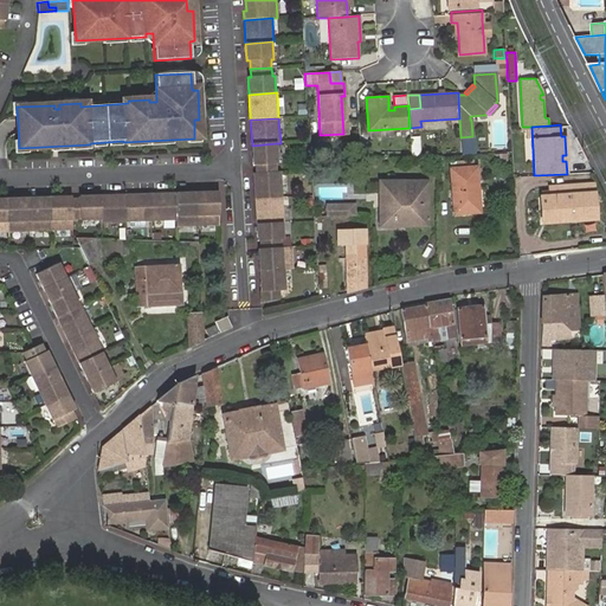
[(419,137),(410,137),(411,159),(419,158),(419,137)]
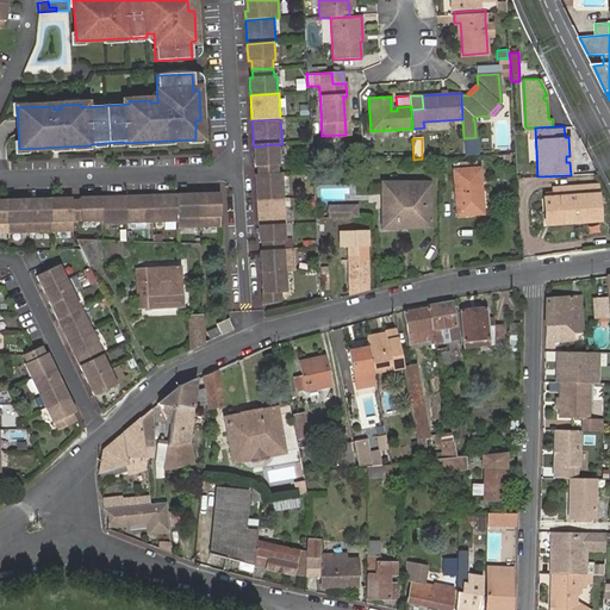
[(278,144),(254,147),(255,167),(257,167),(259,175),(279,173),(278,166),(280,166),(278,144)]
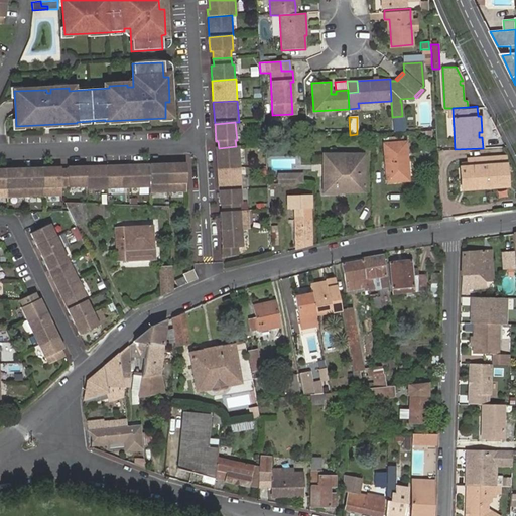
[(432,132),(419,132),(419,140),(432,140),(432,132)]
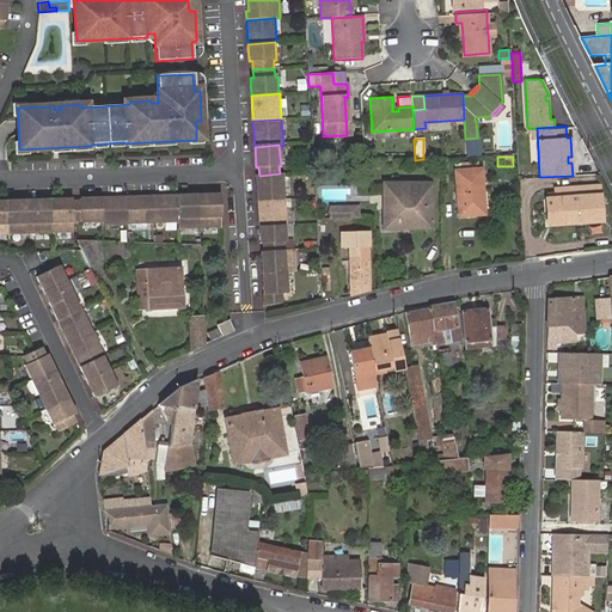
[(482,193),(481,169),(478,169),(461,171),(454,171),(458,216),(478,215),(477,193),(482,193)]
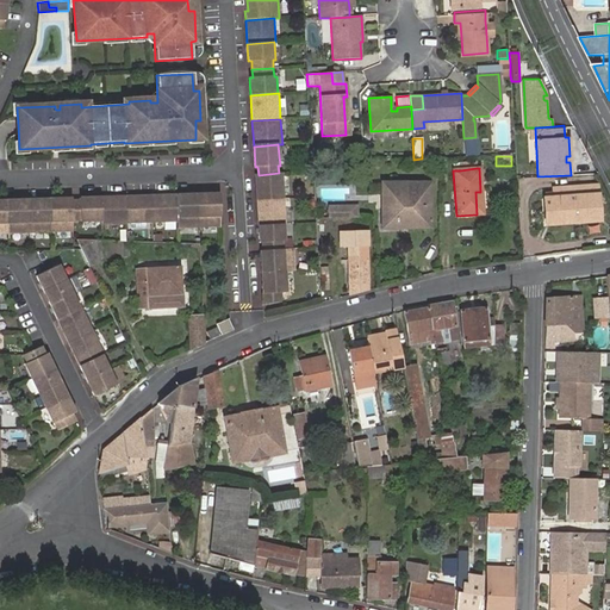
[(259,175),(256,175),(257,201),(285,199),(284,173),(279,173),(259,175)]
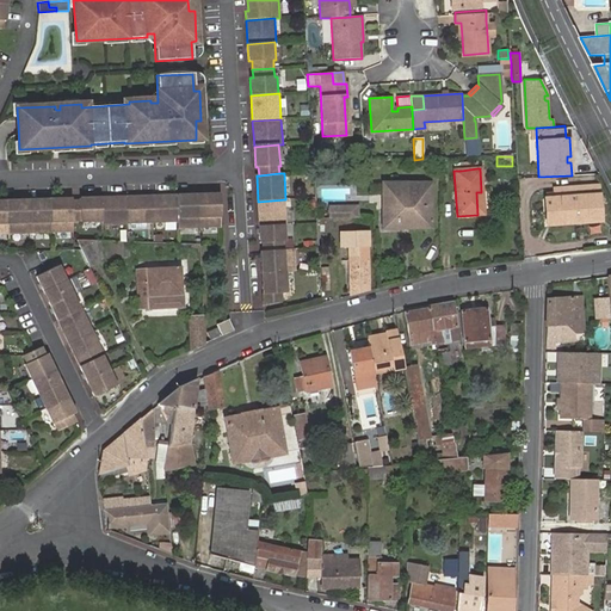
[(382,183),(382,228),(431,228),(430,183),(382,183)]
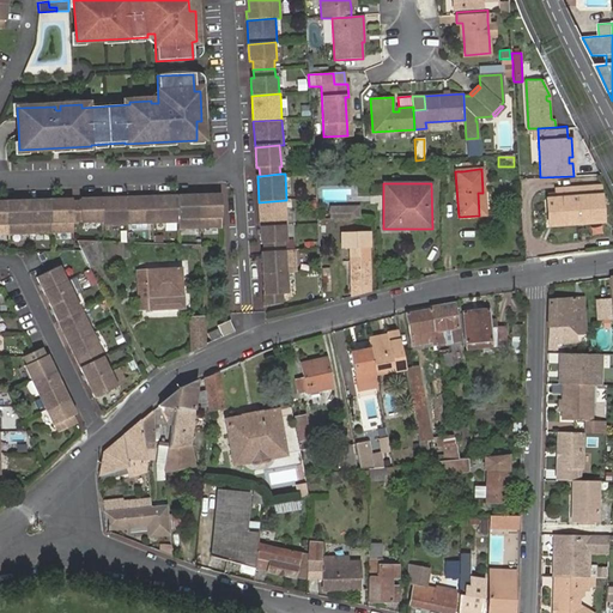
[(547,223),(601,220),(600,186),(558,187),(558,199),(547,198),(547,223)]
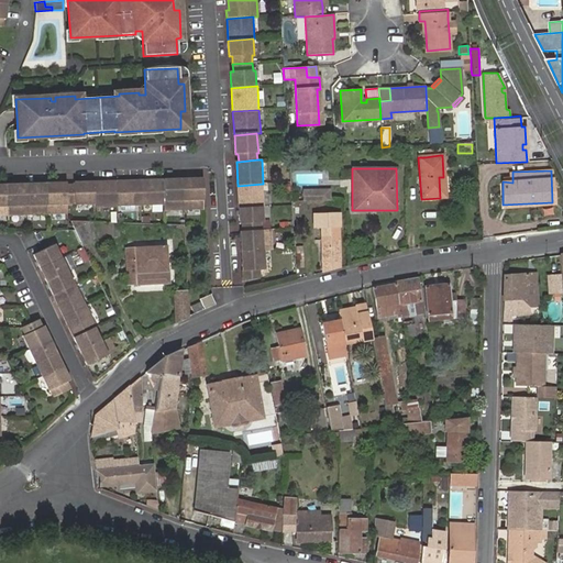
[(195,181),(184,183),(184,210),(203,209),(203,179),(195,179),(195,181)]
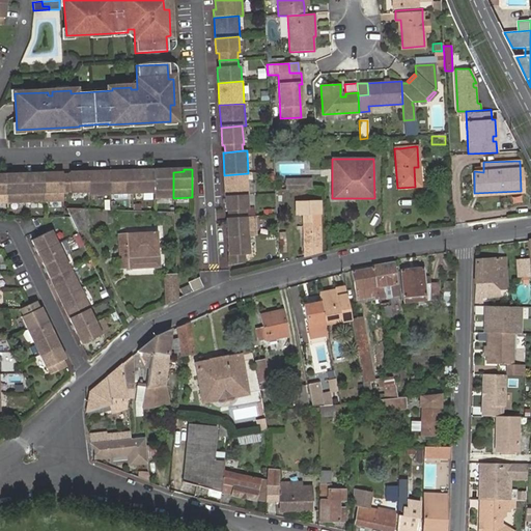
[(132,170),(110,171),(111,195),(133,194),(132,170)]
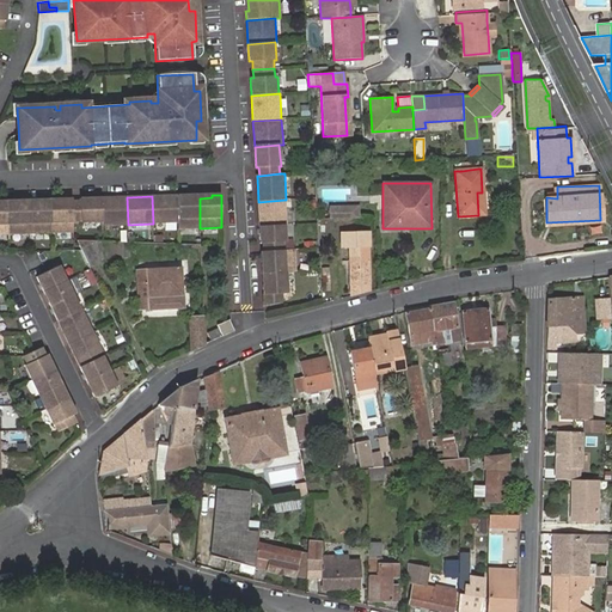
[(178,196),(152,196),(153,224),(178,222),(178,196)]
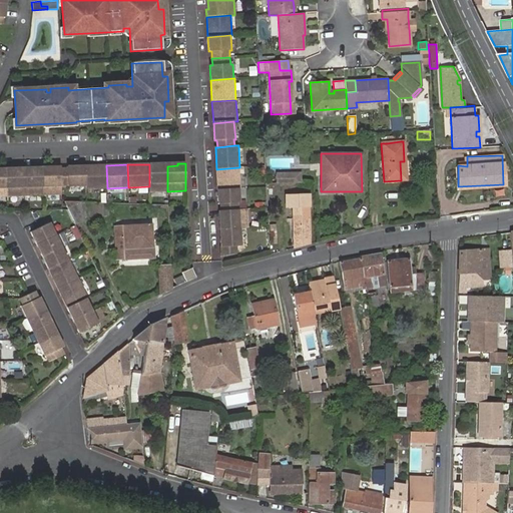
[(167,191),(167,166),(156,166),(156,164),(149,164),(149,186),(149,191),(167,191)]
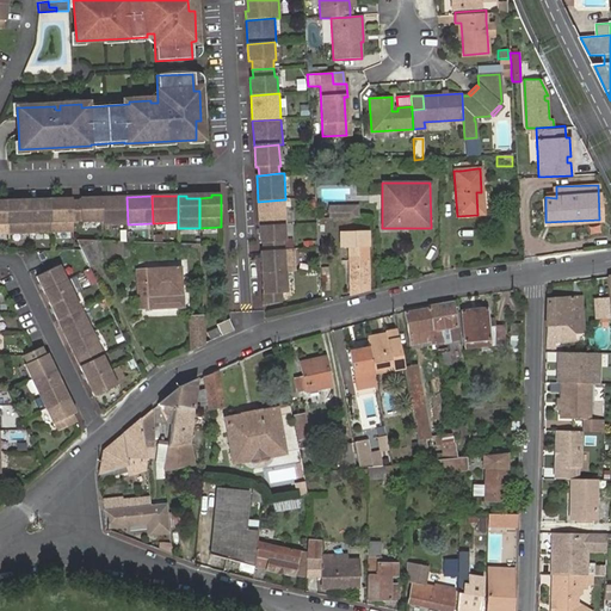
[(127,197),(102,198),(103,221),(103,226),(128,224),(127,197)]
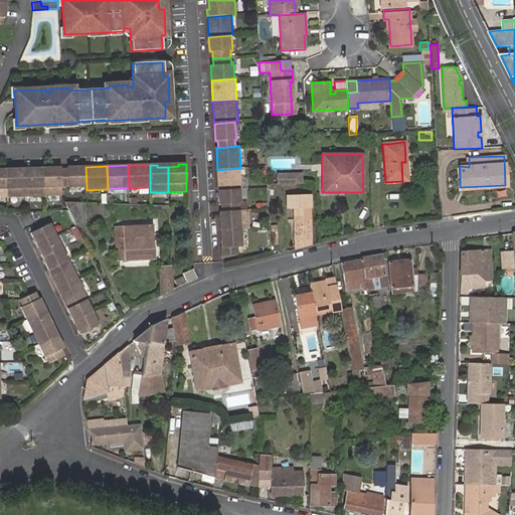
[(67,170),(61,170),(61,187),(87,186),(86,167),(67,167),(67,170)]
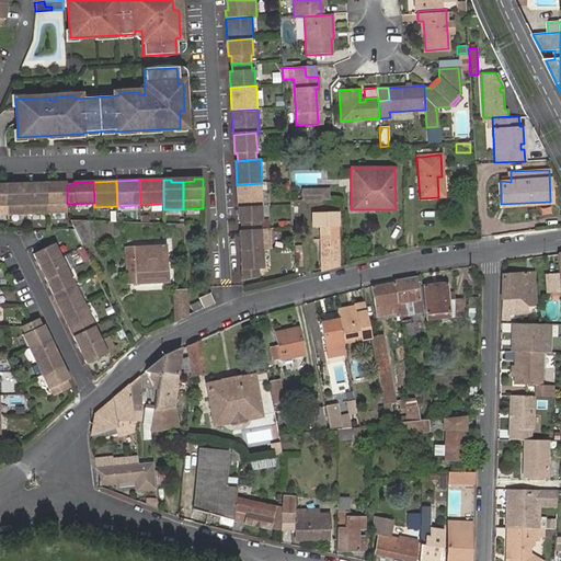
[(46,183),(38,183),(38,186),(27,186),(29,215),(47,214),(46,183)]
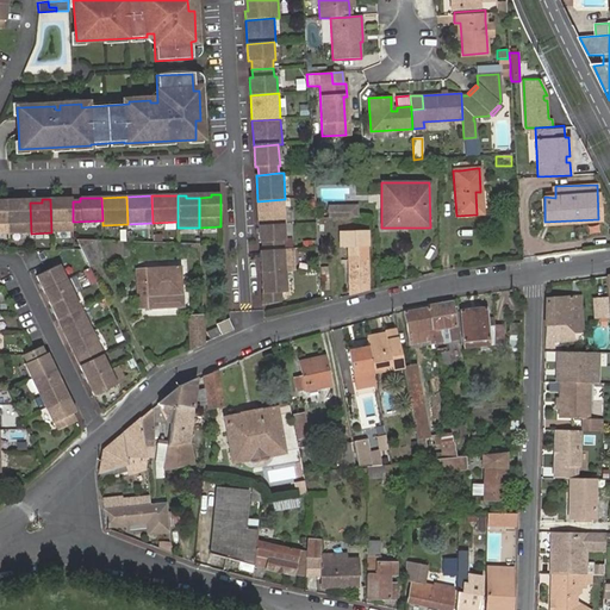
[(58,201),(60,199),(50,199),(51,232),(73,231),(73,222),(73,201),(58,201)]
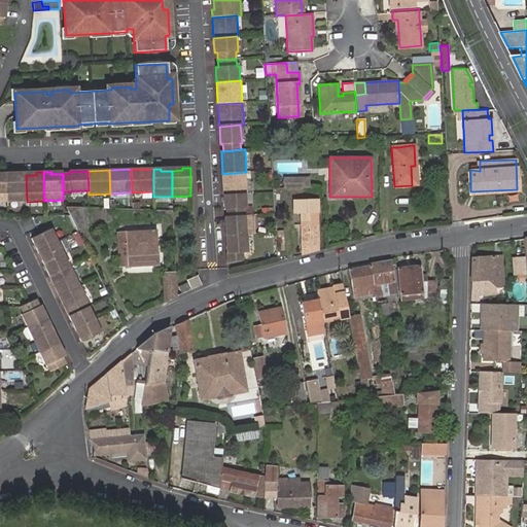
[(246,172),(222,174),(223,195),(246,194),(247,194),(246,172)]
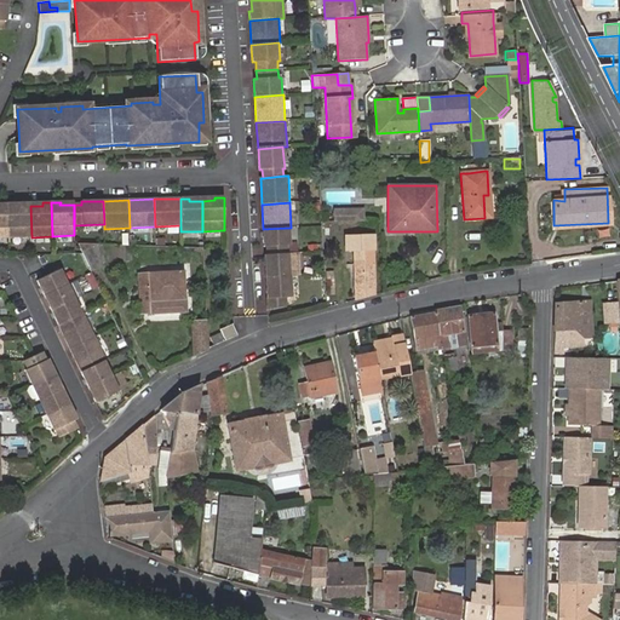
[(32,237),(30,206),(17,206),(17,204),(9,204),(10,237),(32,237)]
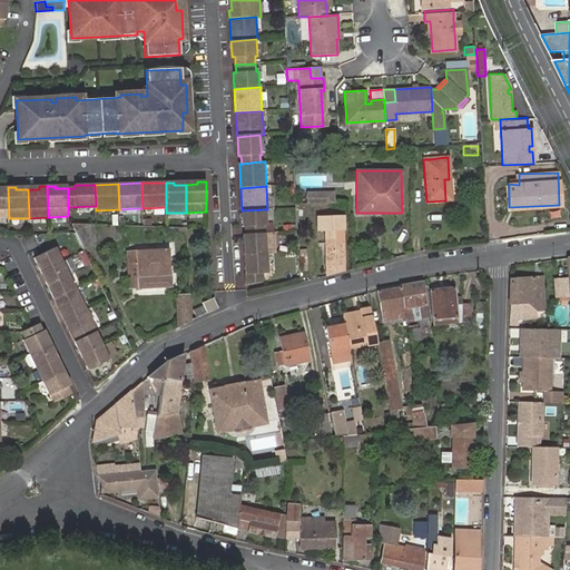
[(306,194),(306,204),(326,204),(326,194),(306,194)]
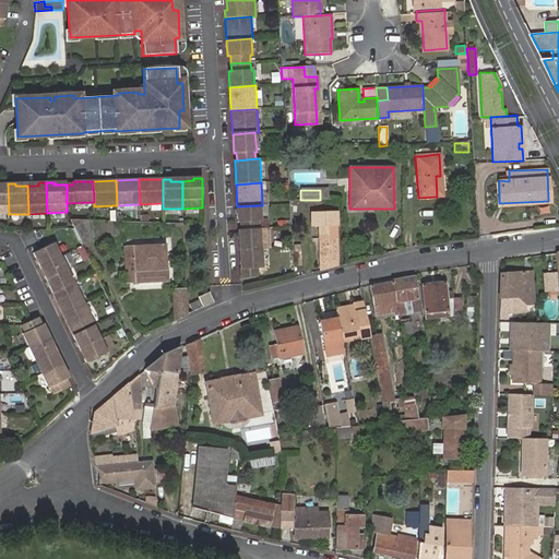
[(261,205),(237,206),(238,223),(241,223),(241,229),(260,229),(260,222),(262,222),(261,205)]
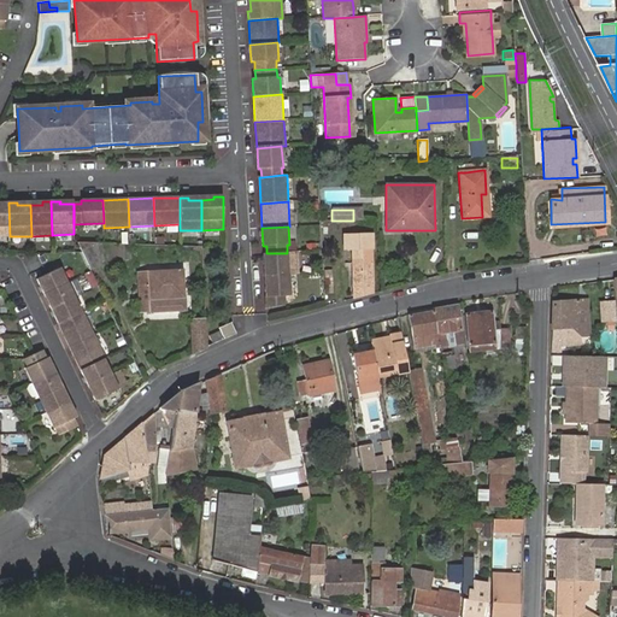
[(352,299),(371,294),(370,234),(344,235),(344,251),(351,251),(352,299)]
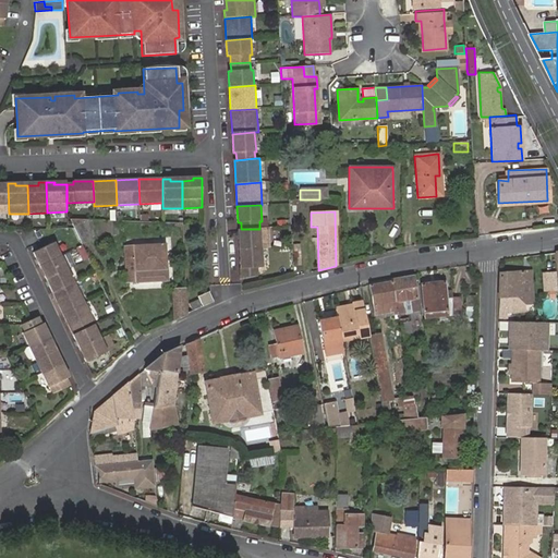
[(87,228),(74,228),(81,243),(91,241),(87,228)]
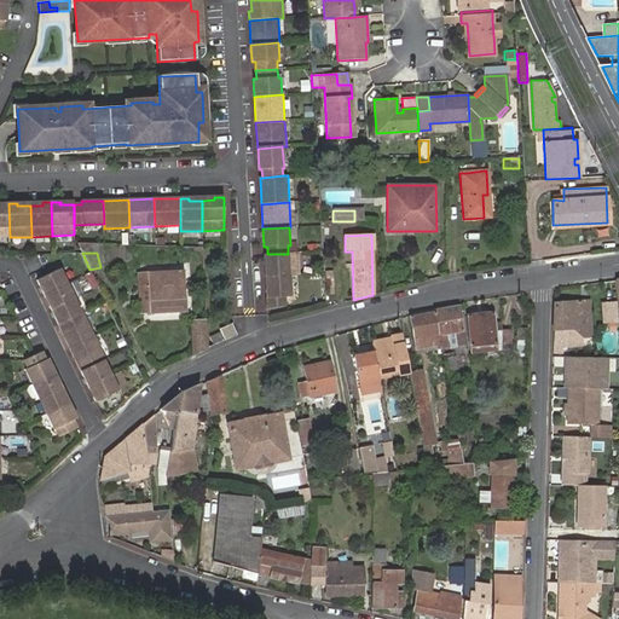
[(288,254),(267,254),(268,267),(266,268),(266,277),(289,276),(299,275),(298,253),(288,254)]
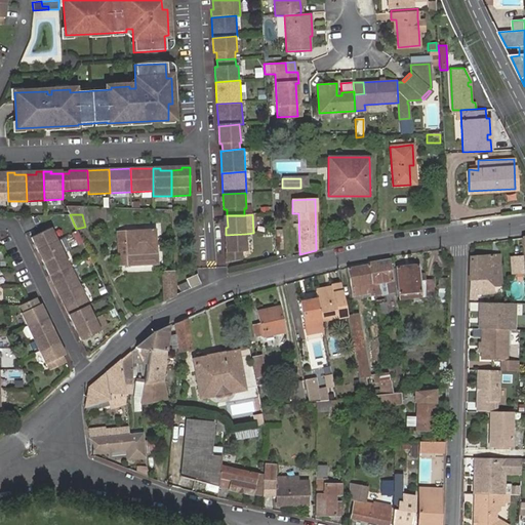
[(30,234),(79,340),(98,332),(86,305),(87,305),(69,265),(67,265),(48,226),(30,234)]
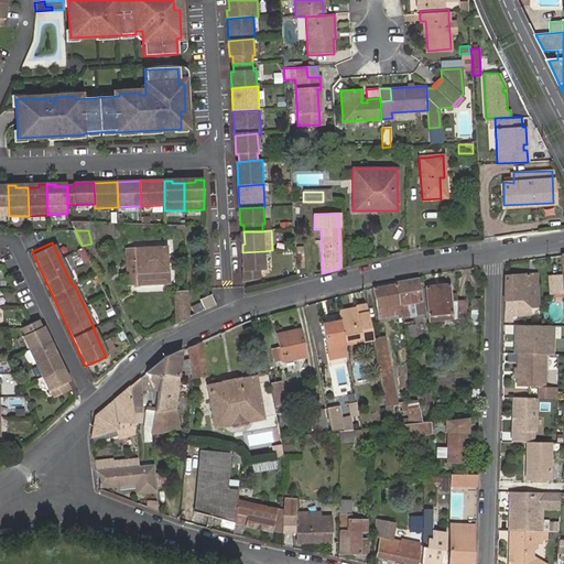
[(134,261),(136,286),(170,284),(166,246),(126,248),(127,262),(134,261)]
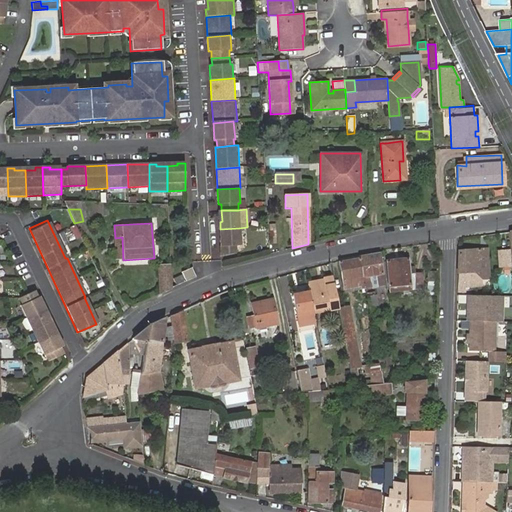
[(275,224),(268,225),(270,244),(277,244),(275,224)]
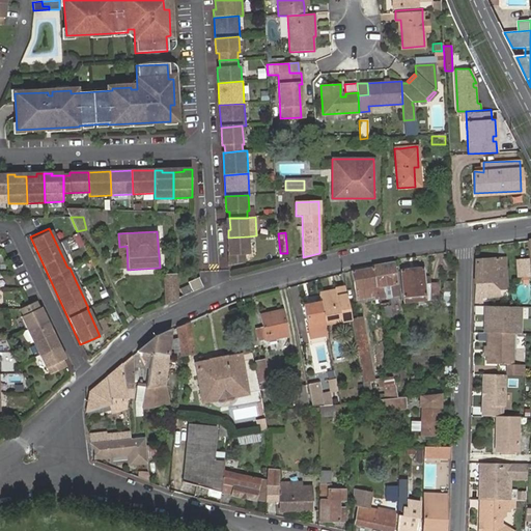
[(249,254),(248,236),(228,238),(230,267),(246,261),(245,255),(249,254)]
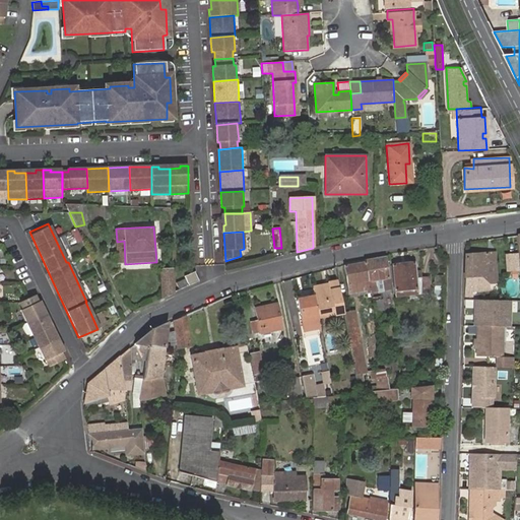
[(118,264),(125,264),(124,241),(117,242),(118,264)]
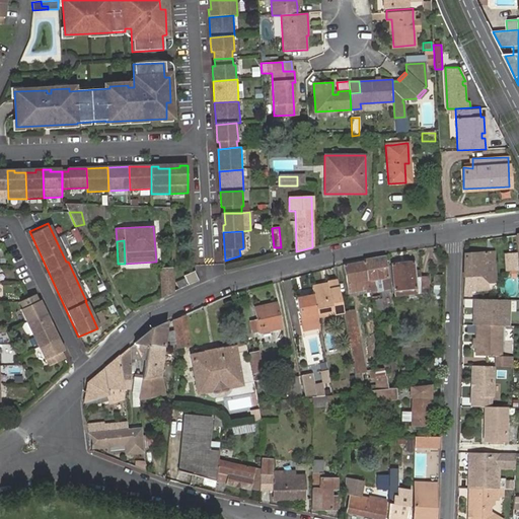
[(464,252),(463,293),(472,294),(472,290),(486,290),(486,284),(486,253),(464,252)]
